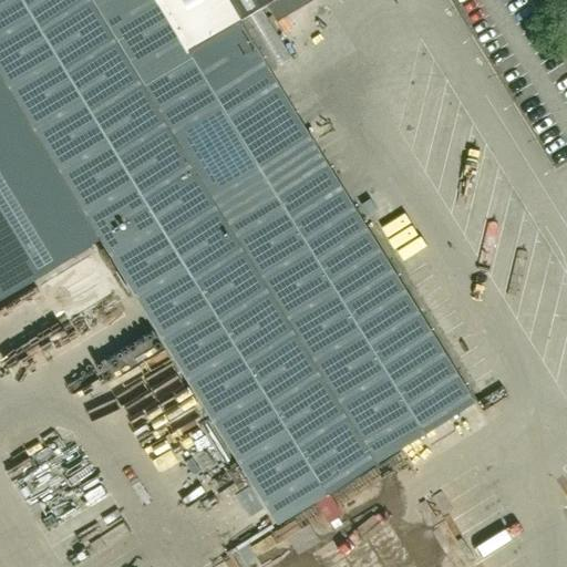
[(0,0),(0,300),(2,299),(101,239),(192,389),(275,525),(375,468),(476,411),(431,337),(328,167),(270,72),(238,20),(266,4),(276,21),(297,9),(310,0),(0,0)]
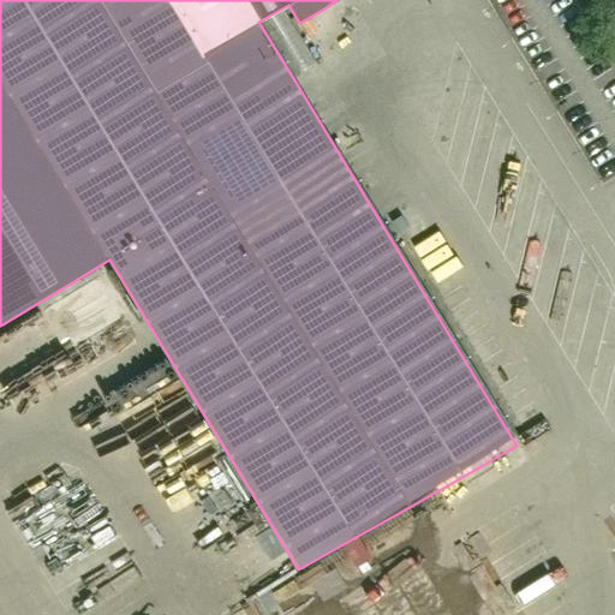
[(65,365),(82,353),(72,340),(57,351),(65,365)]
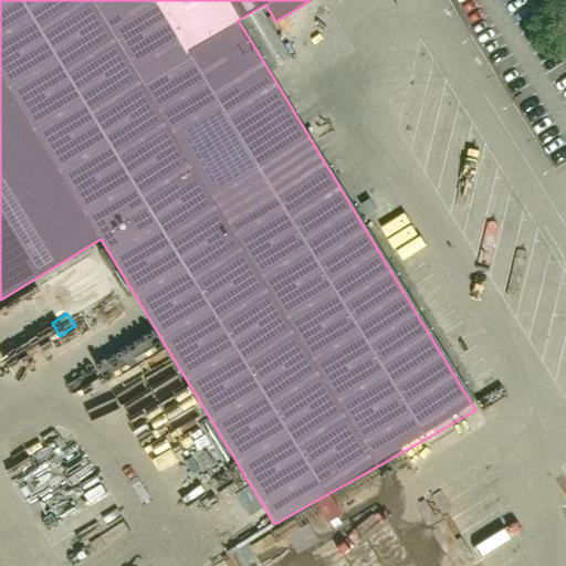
[(270,527),(272,533),(253,542),(263,564),(280,556),(278,549),(299,541),(289,519),(270,527)]
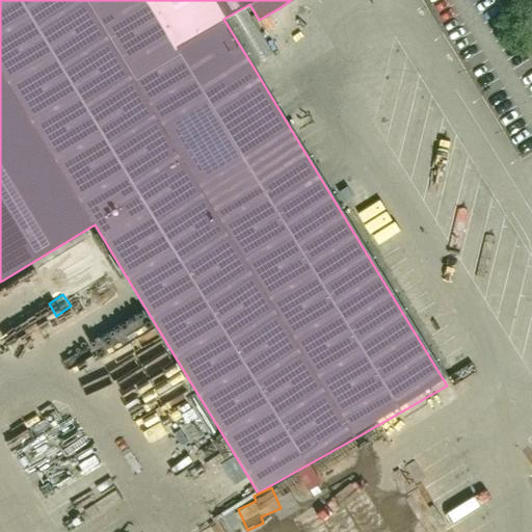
[(97,513),(80,524),(85,531),(91,531),(104,525),(97,513)]
